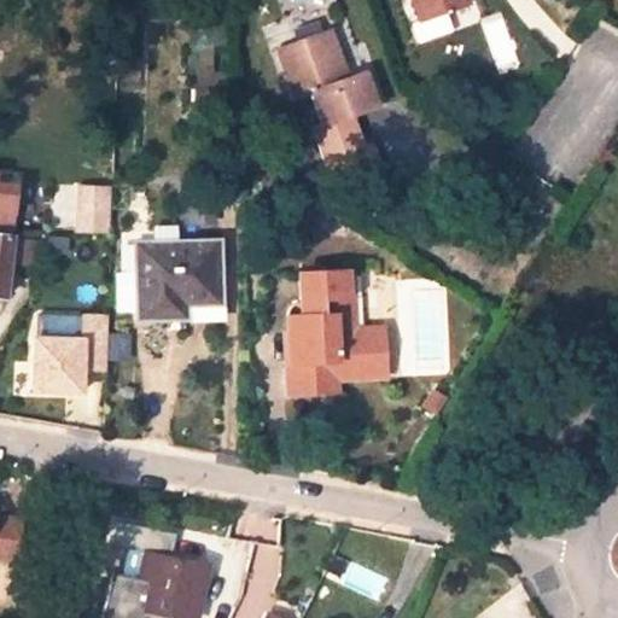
[(414,0),(423,21),(466,4),(465,0),(414,0)]
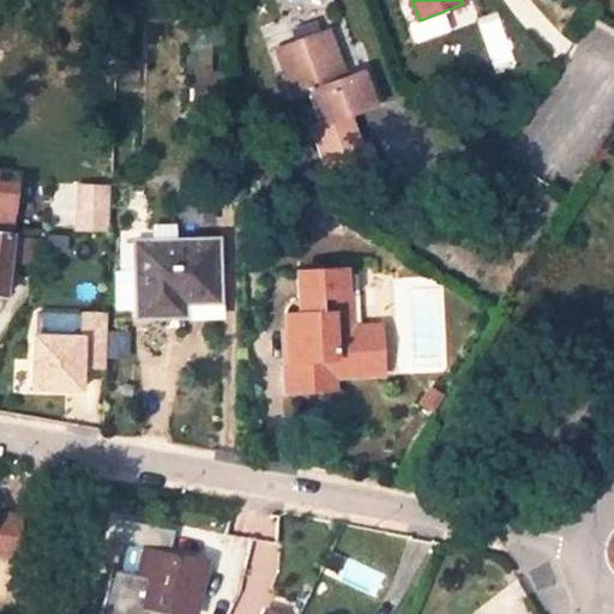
[(349,114),(374,106),(362,71),(345,77),(329,31),(283,47),(290,67),(283,71),(293,98),(309,94),(320,125),(313,127),(325,160),(361,148),(349,114)]
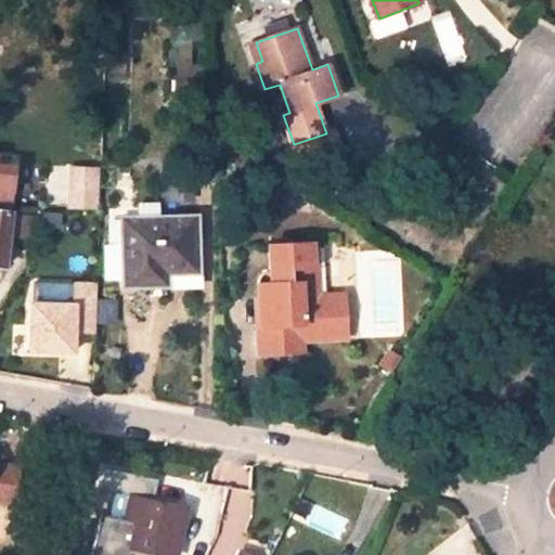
[(256,42),(249,46),(256,64),(262,61),(256,42)]
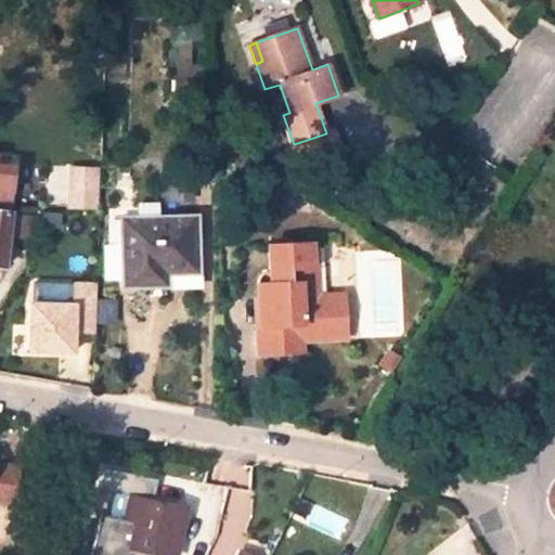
[(99,169),(71,168),(68,206),(97,207),(99,169)]
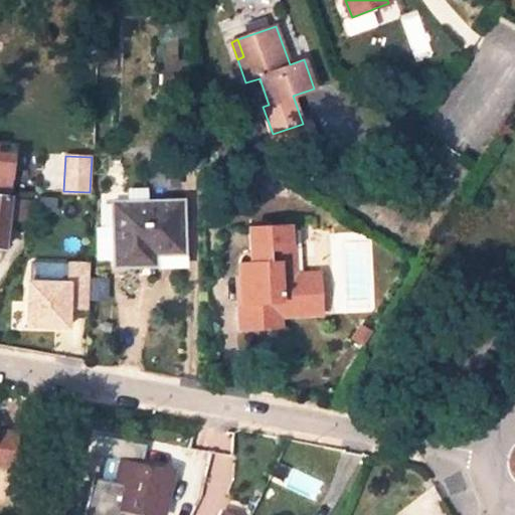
[(0,243),(4,244),(9,197),(0,195),(0,243)]
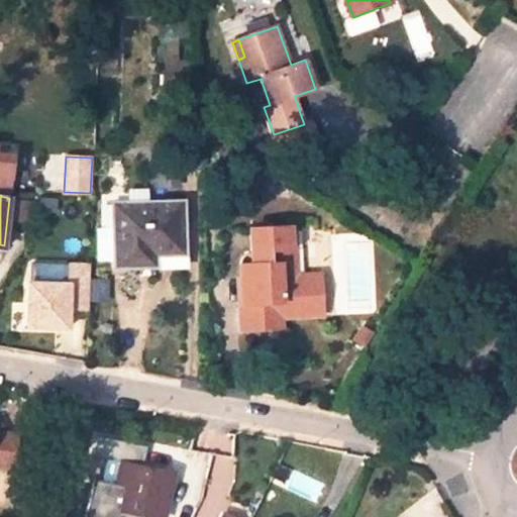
[(184,252),(183,200),(115,203),(115,228),(97,228),(98,256),(116,256),(116,268),(157,267),(157,254),(184,252)]
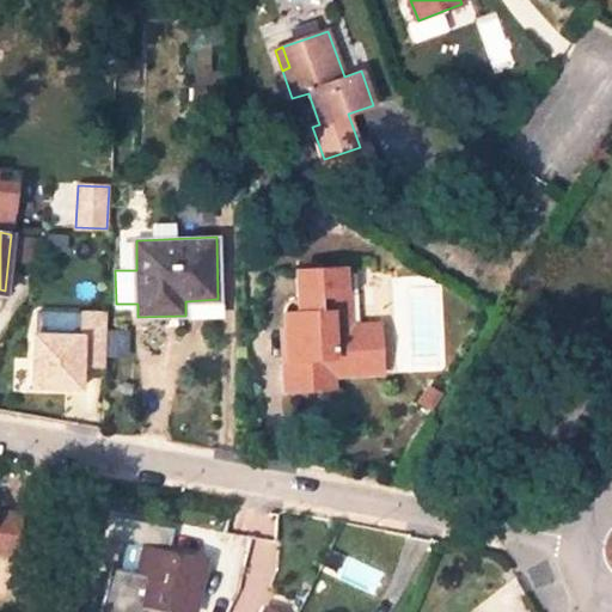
[(286,313),(288,360),(380,355),(379,325),(346,328),(342,268),(298,270),(299,298),(295,298),(286,308),(289,312),(286,313)]
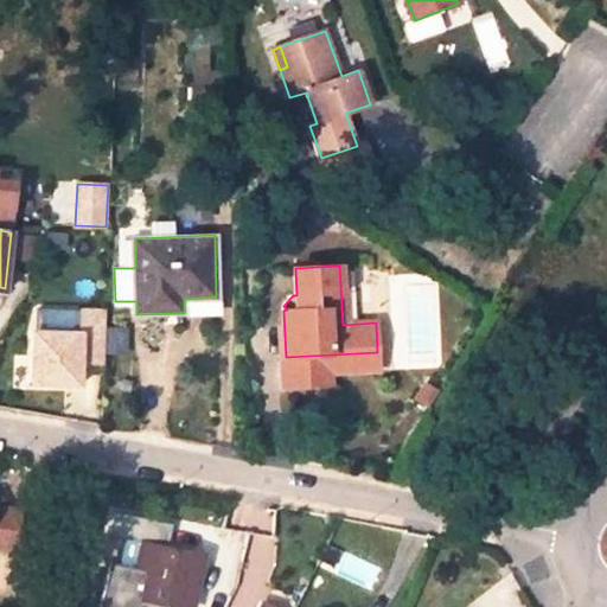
[(346,266),(339,266),(343,325),(350,324),(346,266)]
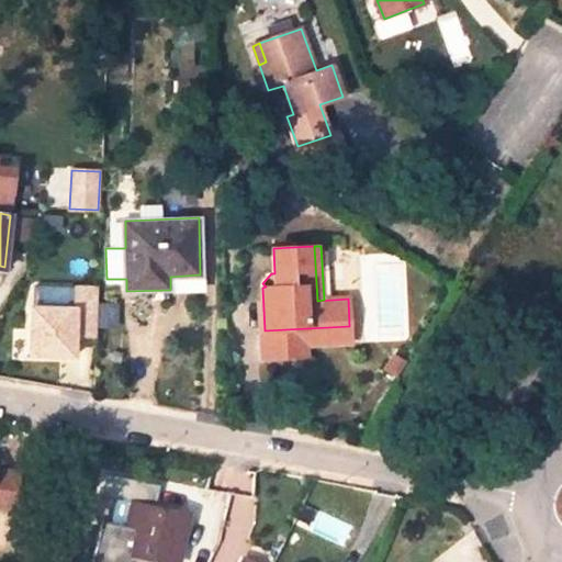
[(29,287),(32,361),(99,358),(96,283),(29,287)]
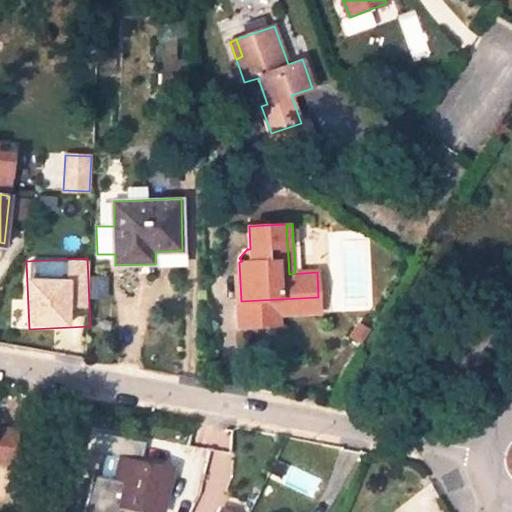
[(241,301),(241,326),(278,323),(278,314),(319,312),(318,297),(241,301)]
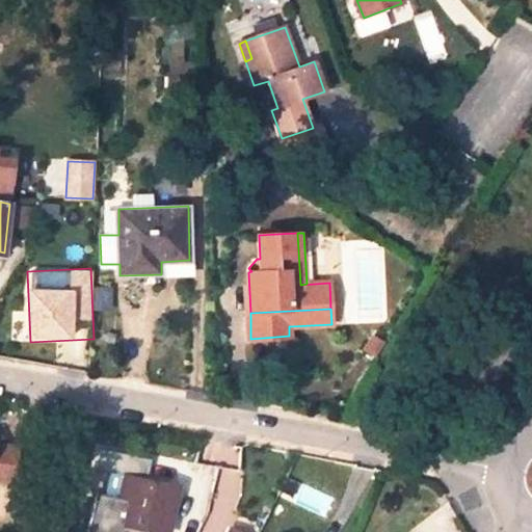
[(371,335),(362,350),(372,356),(381,341),(371,335)]
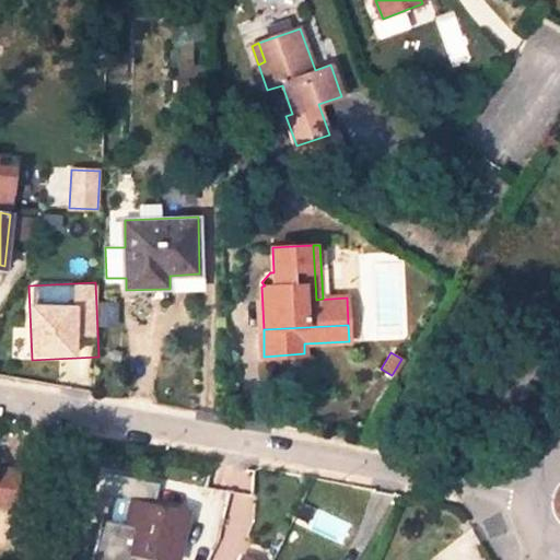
[(0,504),(18,508),(23,471),(0,467),(0,504)]
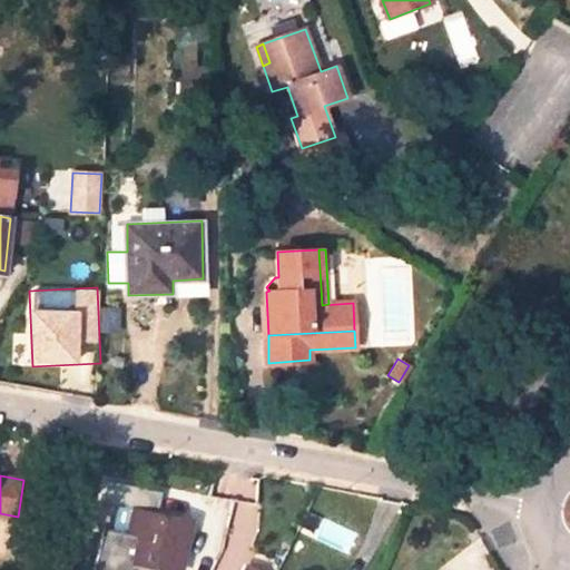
[(170,569),(176,569),(187,521),(182,520),(134,509),(124,560),(168,569),(170,569)]
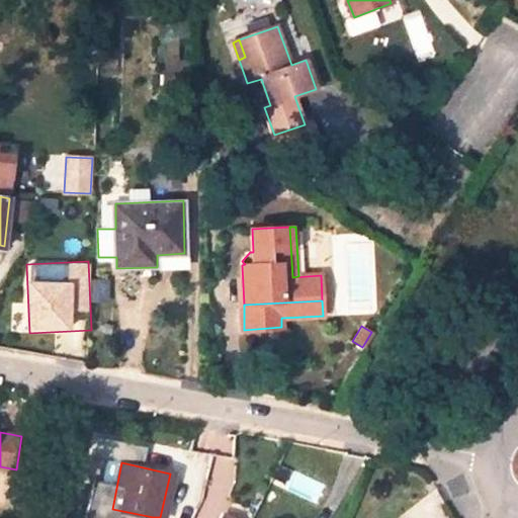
[(160,517),(166,517),(178,475),(170,473),(160,517)]
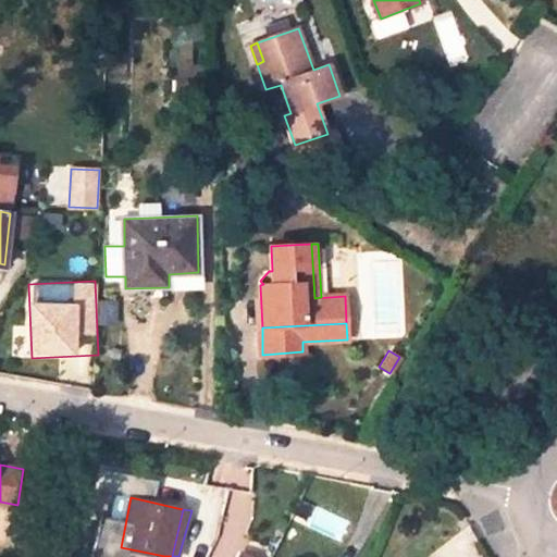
[(108,556),(164,556),(121,547),(111,545),(108,556)]
